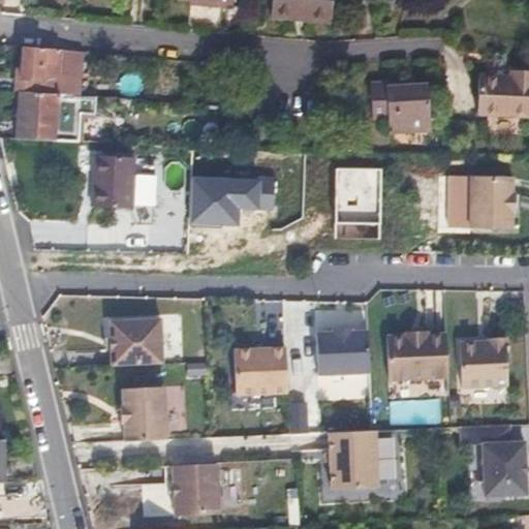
[(196,0),(197,5),(214,7),(231,8),(231,0),(196,0)]
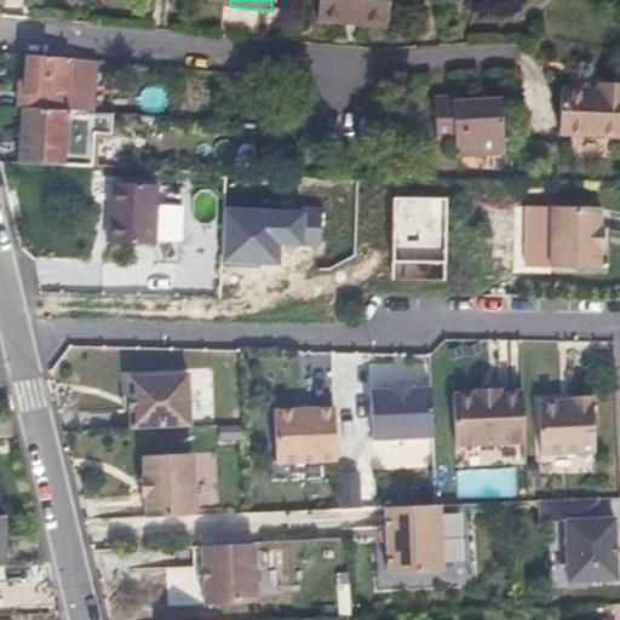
[(388,0),(317,0),(316,18),(386,26),(388,0)]
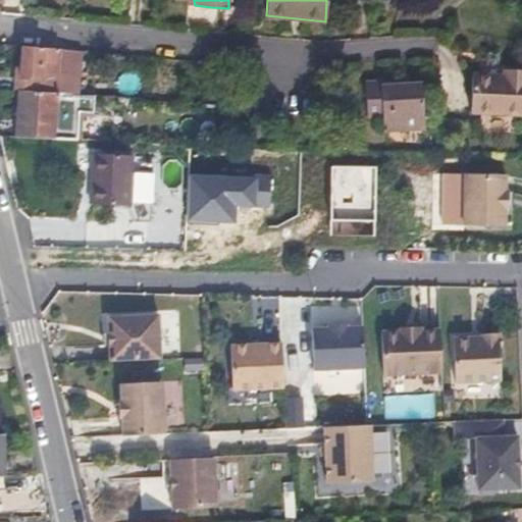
[(82,50),(23,45),(21,67),(20,79),(40,82),(40,92),(60,93),(63,93),(75,94),(80,94),(82,50)]
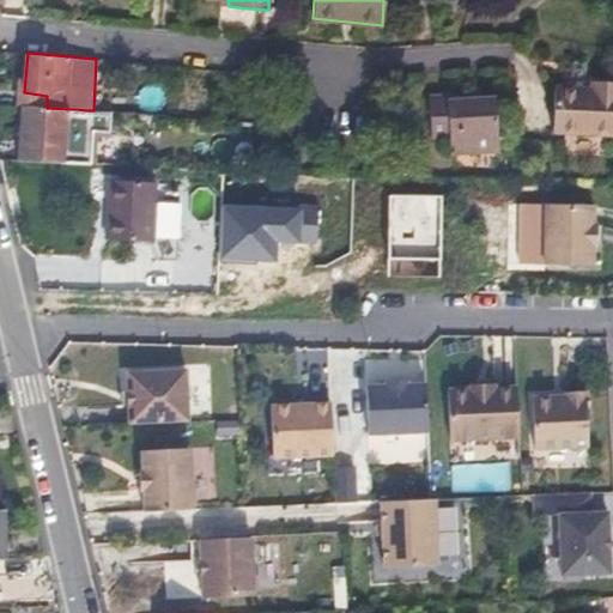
[(24,92),(25,79),(19,78),(18,105),(23,105),(24,105),(47,108),(47,96),(24,92)]
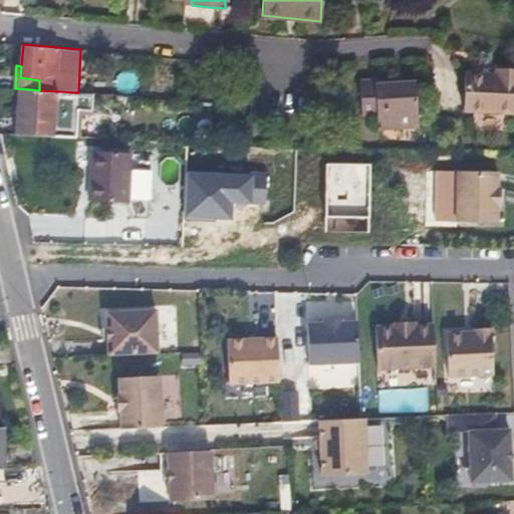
[(513,111),(513,69),(497,69),(496,77),(467,75),(465,109),(513,111)]
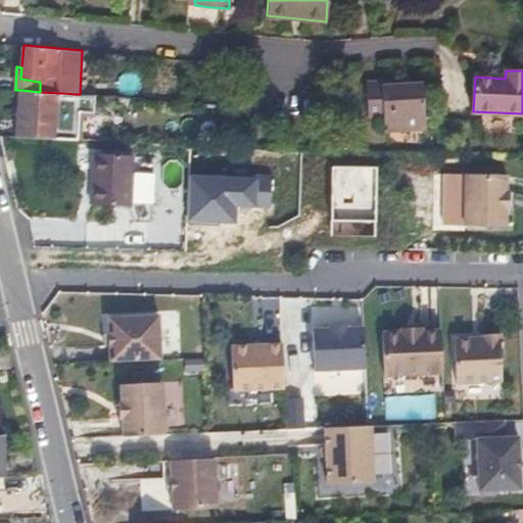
[(378,132),(398,131),(419,129),(414,85),(393,86),(392,82),(360,85),(362,120),(377,119),(378,132)]
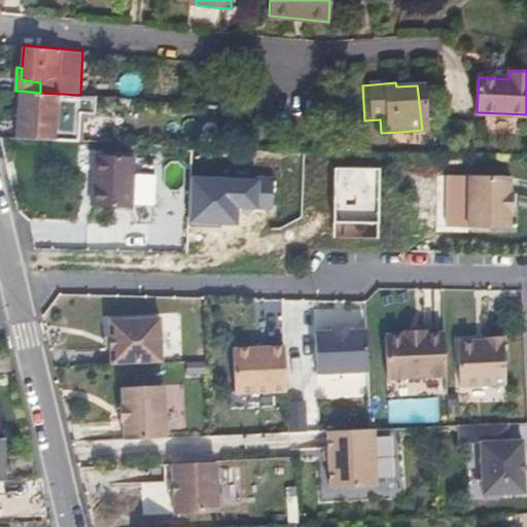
[(61,94),(40,93),(21,91),(20,91),(16,136),(76,139),(78,113),(92,113),(93,96),(80,95),(76,95),(64,94),(61,94)]
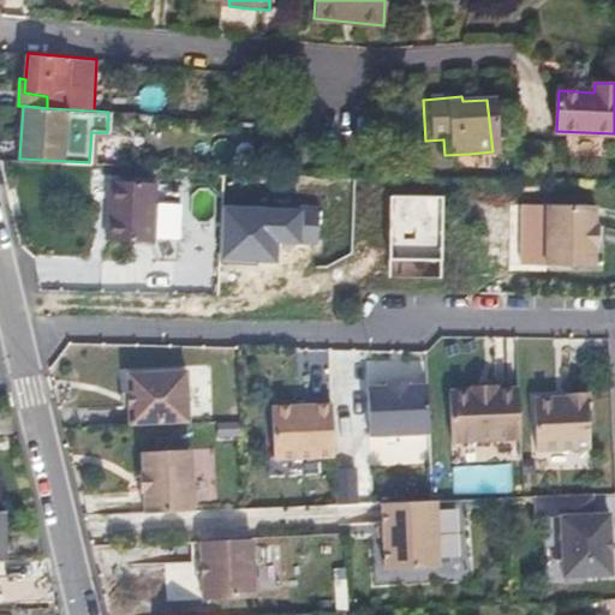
[(107,179),(106,208),(105,236),(149,239),(153,181),(107,179)]
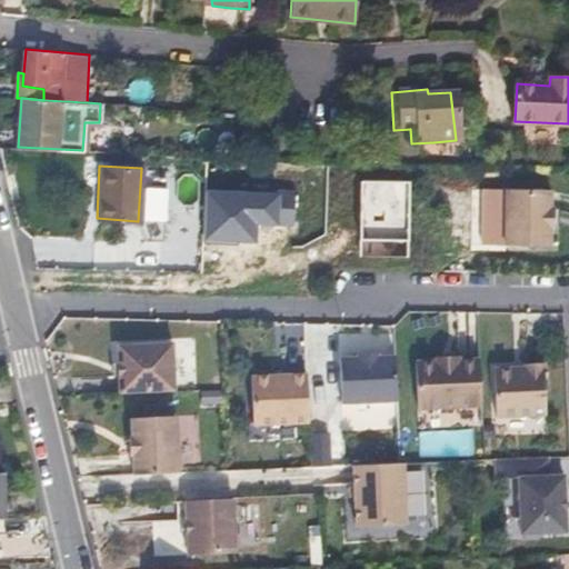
[(145,189),(143,222),(166,223),(167,190),(145,189)]
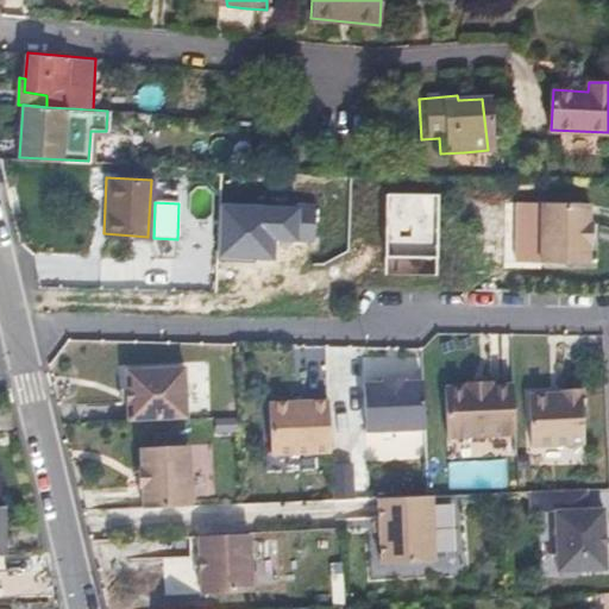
[(589,224),(589,205),(541,203),(540,264),(588,264),(589,245),(592,245),(592,224),(589,224)]
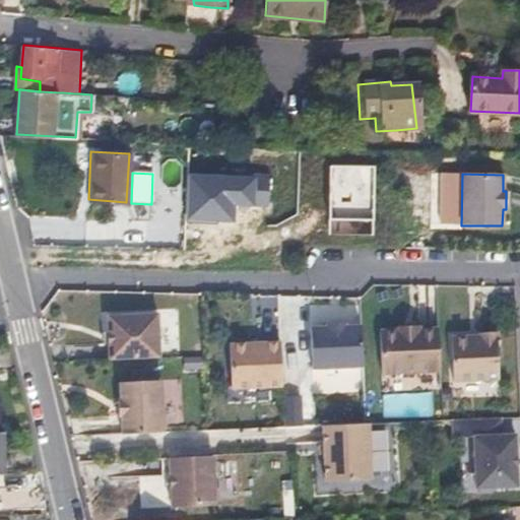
[(109,318),(111,362),(160,360),(158,316),(109,318)]
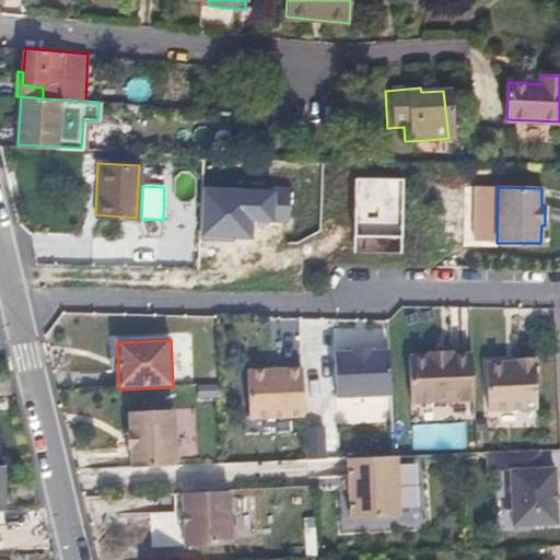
[(473,353),(452,354),(430,356),(409,357),(412,404),(475,400),(473,353)]
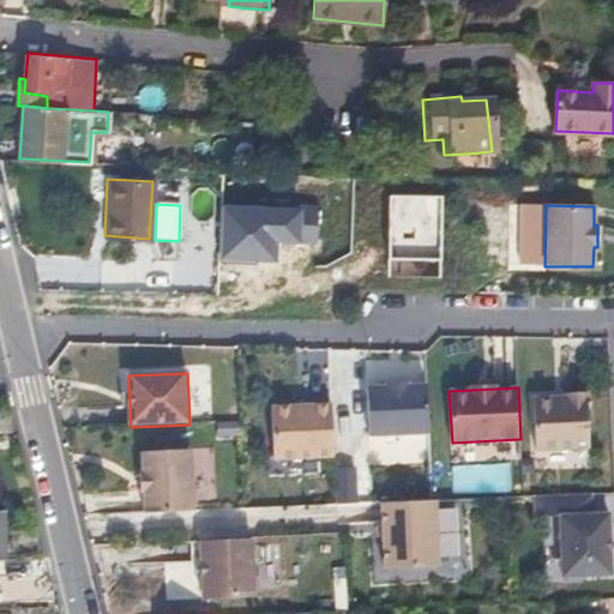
[(369,439),(429,435),(427,389),(408,390),(386,391),(367,392),(369,439)]
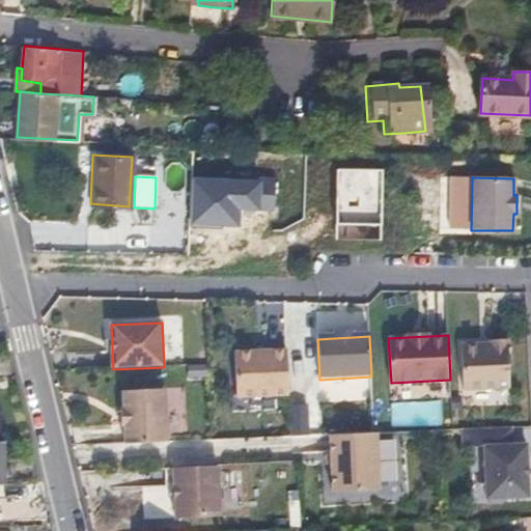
[(510,384),(507,336),(490,337),(491,339),(462,341),(464,386),(510,384)]
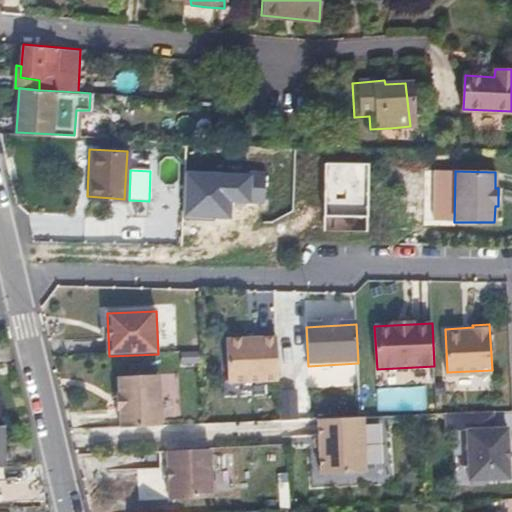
[(279,384),(277,340),(227,343),(229,387),(279,384)]
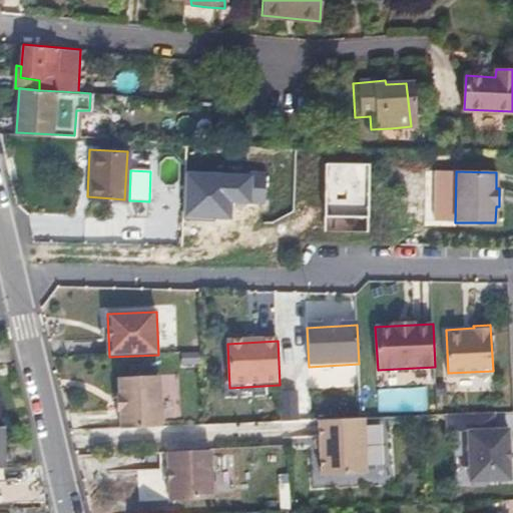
[(122,417),(123,435),(164,432),(161,382),(120,384),(121,401),(122,413),(122,417)]
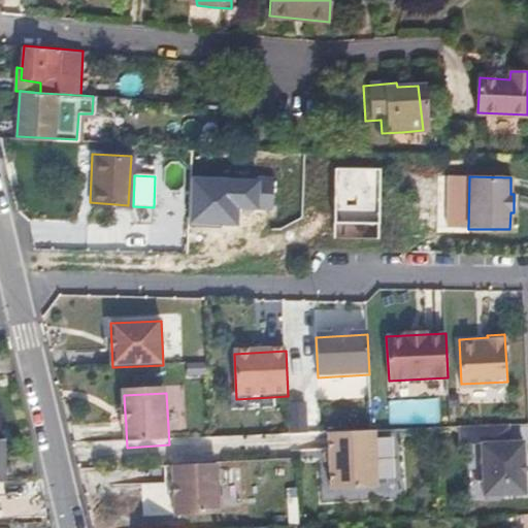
[(306,405),(289,406),(290,437),(307,437),(306,405)]
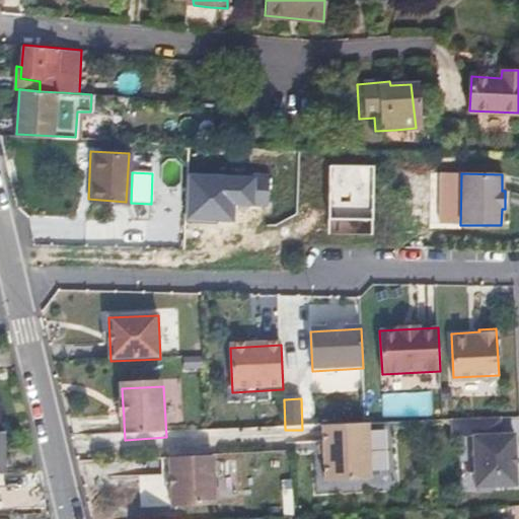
[(372,482),(369,426),(323,428),(327,484),(372,482)]
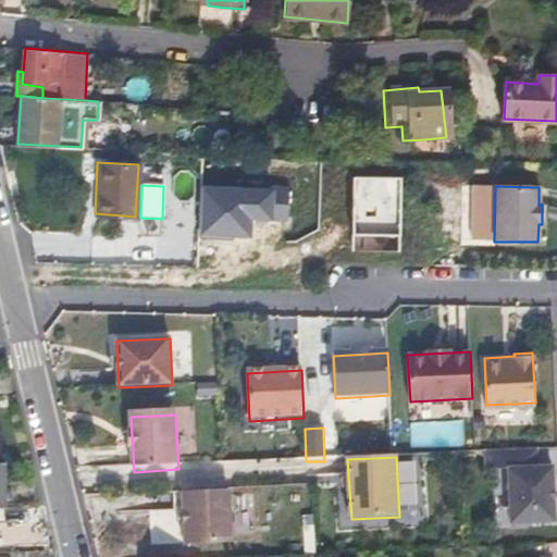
[(553,467),(509,468),(511,523),(556,521),(553,467)]
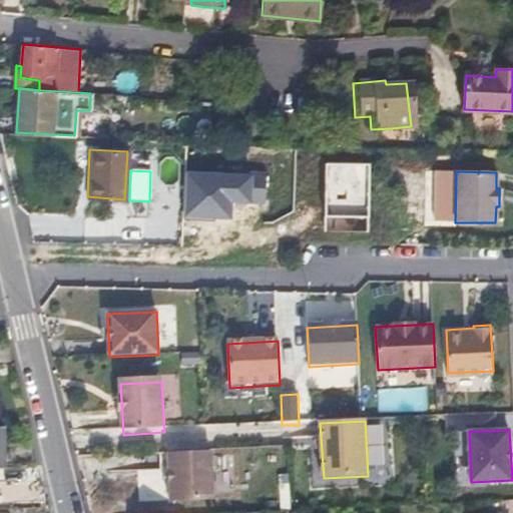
[(212,454),(169,457),(172,504),(214,501),(212,454)]
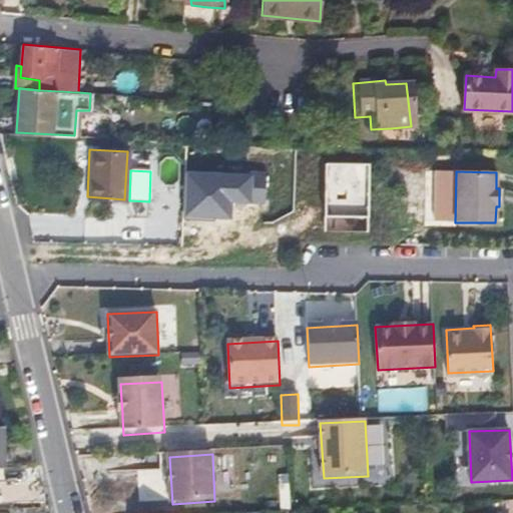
[(374,456),(376,477),(392,476),(390,455),(374,456)]
